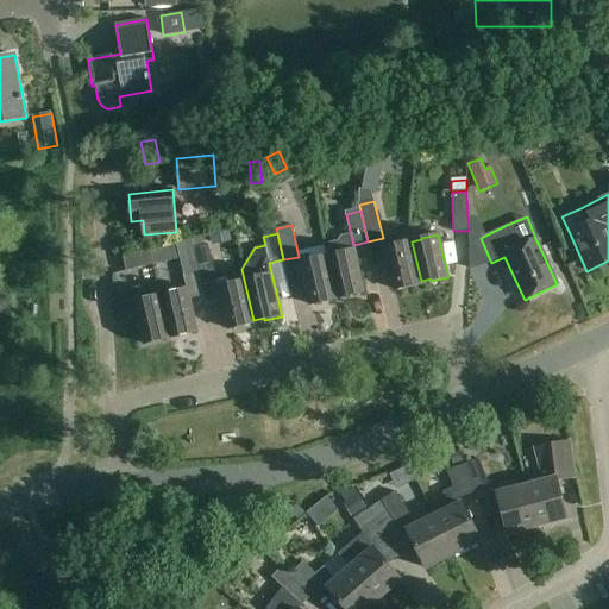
[(193,249),(198,271),(201,284),(217,281),(208,246),(205,248),(202,239),(192,242),(193,249)]
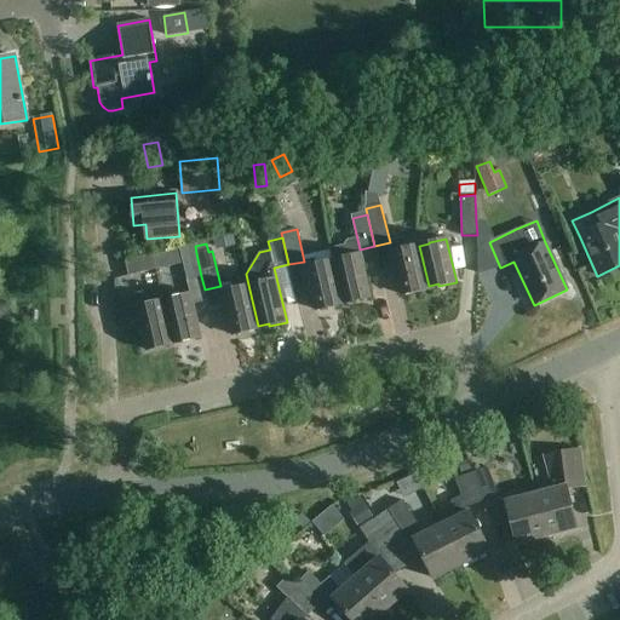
[(348,251),(332,254),(333,262),(343,302),(348,300),(352,299),(352,302),(371,297),(360,254),(357,244),(350,246),(348,251)]
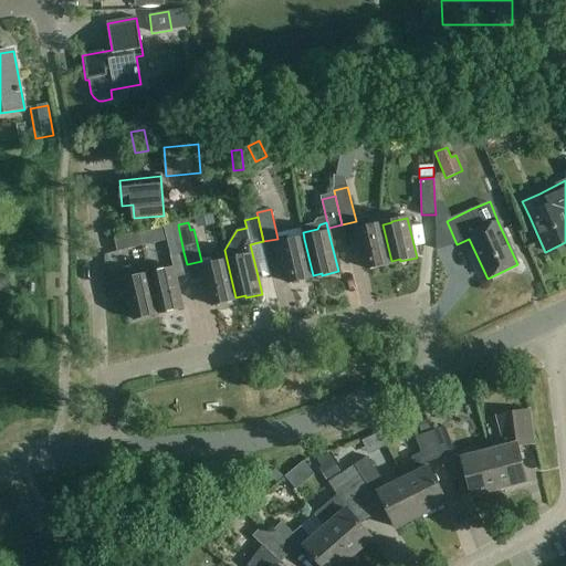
[(171,255),(184,252),(179,231),(178,224),(165,228),(171,255)]
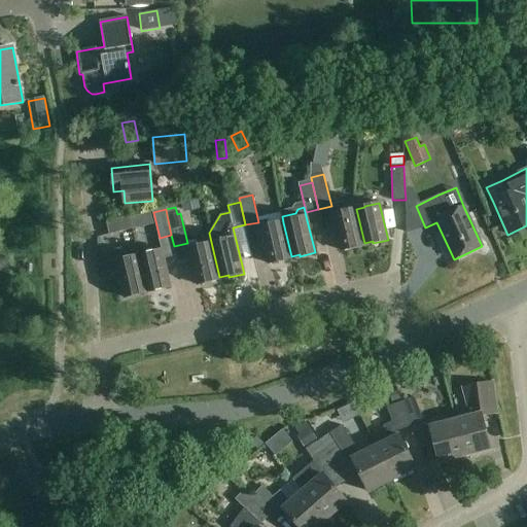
[(355,245),(364,243),(356,209),(348,211),(347,210),(332,214),(341,250),(356,247),(355,245)]
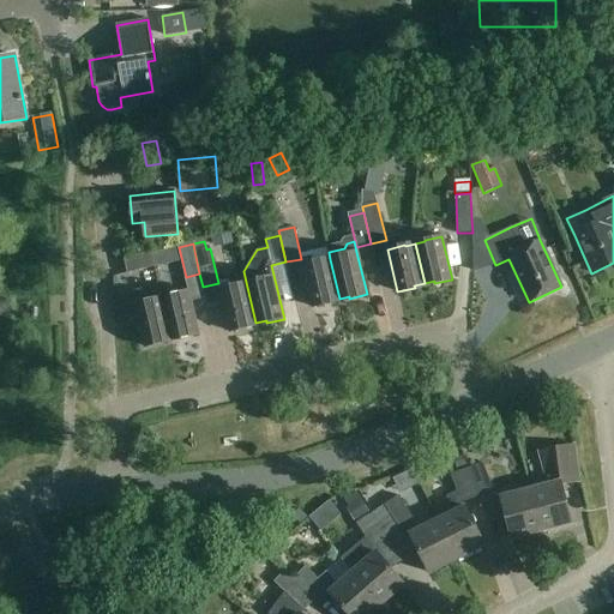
[(127,274),(154,268),(150,252),(124,259),(127,274)]
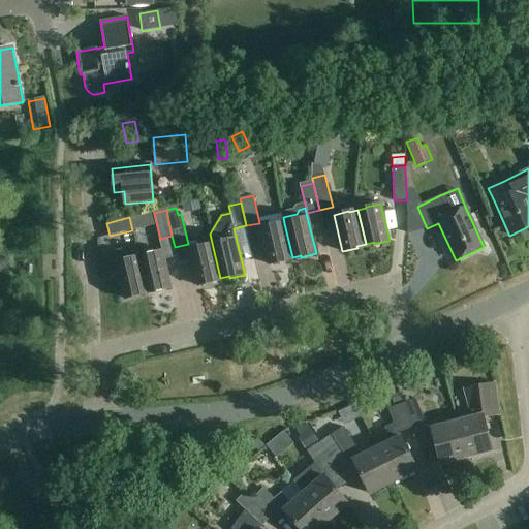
[(335,261),(333,220),(322,220),(323,240),(318,240),(319,261),(335,261)]
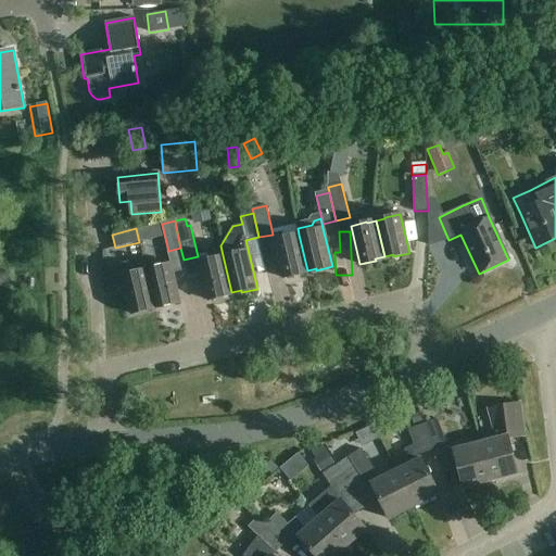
[(298,273),(307,270),(299,235),(290,237),(289,236),(274,239),(282,278),(299,275),(298,273)]
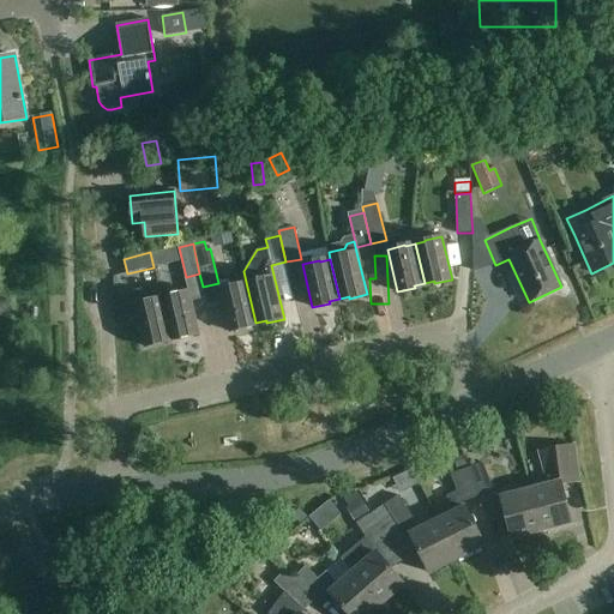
[(246,325),(256,323),(246,282),(220,289),(229,331),(247,327),(246,325)]
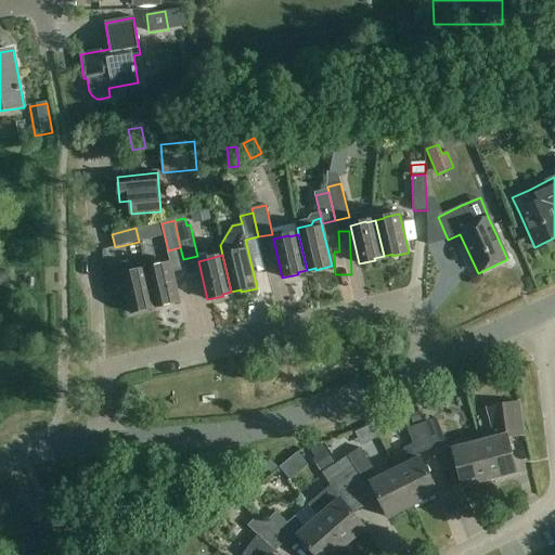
[(124,261),(118,262),(130,313),(155,308),(146,269),(143,257),(139,258),(124,261)]
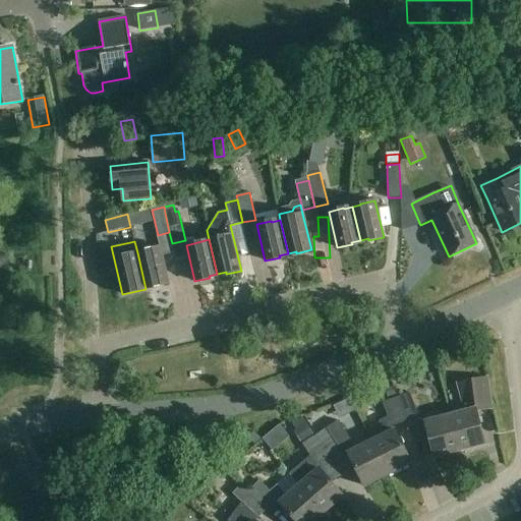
[(137,252),(146,289),(169,283),(160,247),(137,252)]
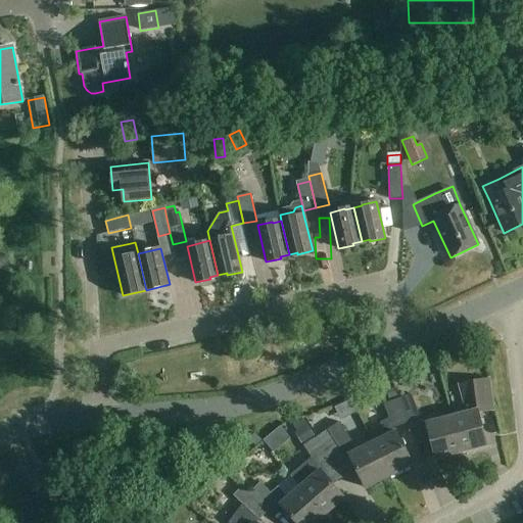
[(459,385),(466,413),(452,417),(461,453),(486,445),(477,411),(481,406),(492,405),(490,391),(489,379),(477,380),(459,385)]
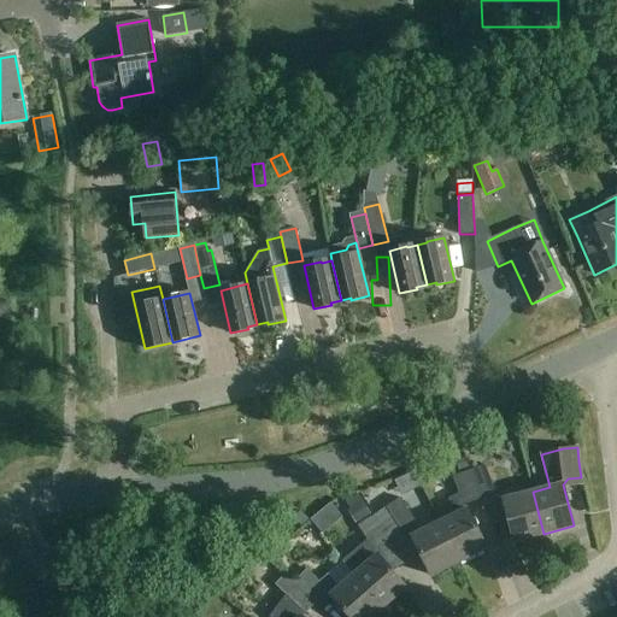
[(459,472),(469,469),(465,460),(456,464),(459,472)]
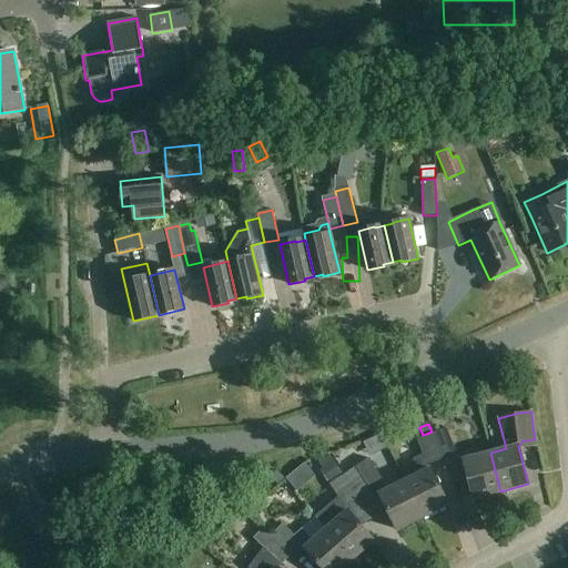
[(435,433),(444,458),(456,454),(447,428),(435,433)]
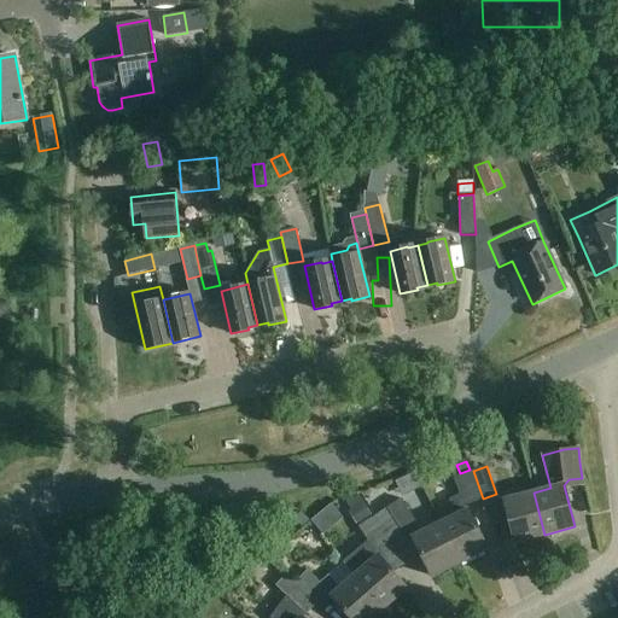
[(466,506),(483,499),(473,471),(454,478),(460,495),(449,500),(456,516),(439,524),(459,563),(487,549),(466,506)]
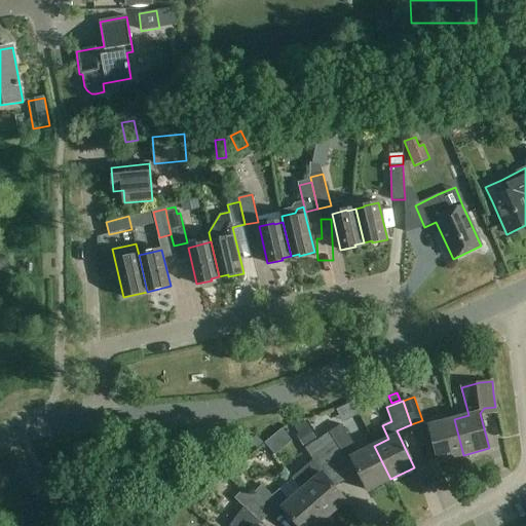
[(438,461),(463,455),(454,419),(428,426),(438,461)]
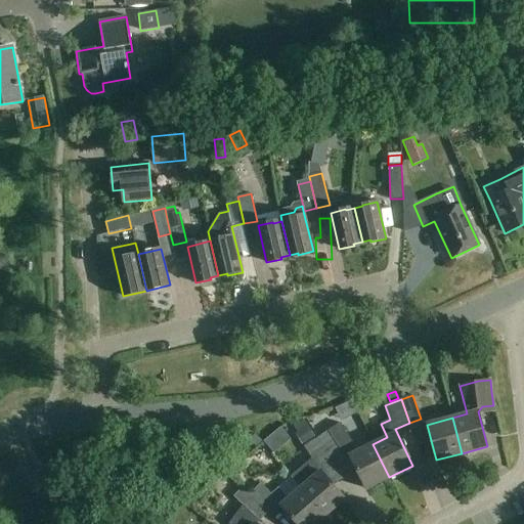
[(332,459),(317,437),(317,438),(306,420),(295,427),(298,432),(296,434),(312,459),(303,467),(292,477),(301,488),(300,488),(324,516),(345,498),(318,468),(332,459)]
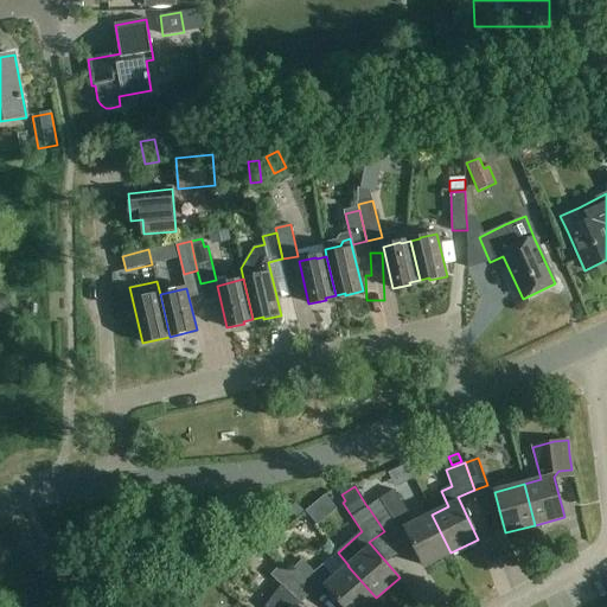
[(379,499),(368,506),(384,531),(396,524),(404,529),(423,567),(451,553),(432,515),(415,523),(394,490),(379,499)]
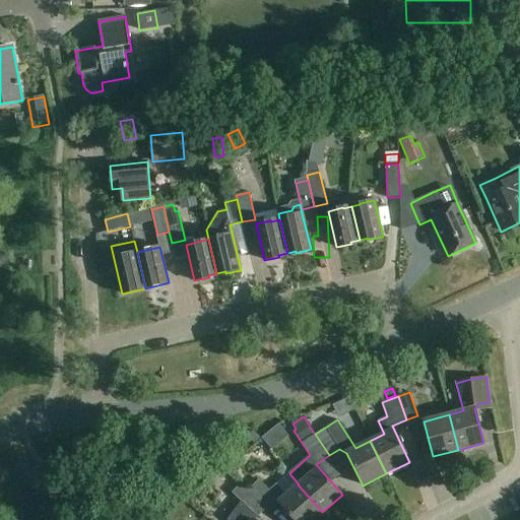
[(312,519),(322,512),(298,484),(286,495),(276,483),(269,491),(259,479),(248,492),(265,509),(275,499),(294,519),(312,519)]
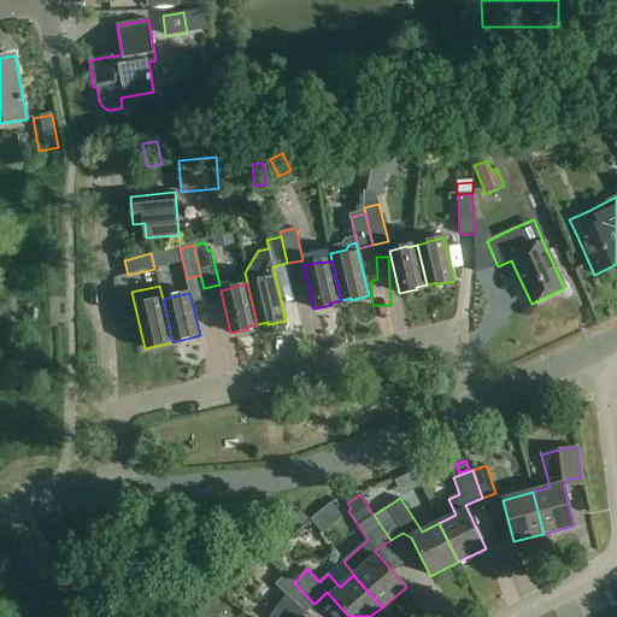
[(301,616),(315,604),(294,583),(285,575),(275,585),(286,595),(269,616),(301,616)]
